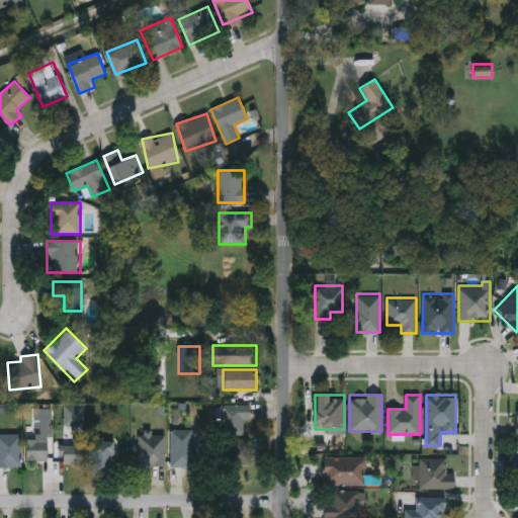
[(251,418),(244,418),(244,433),(224,433),(224,404),(251,404),(251,418)]
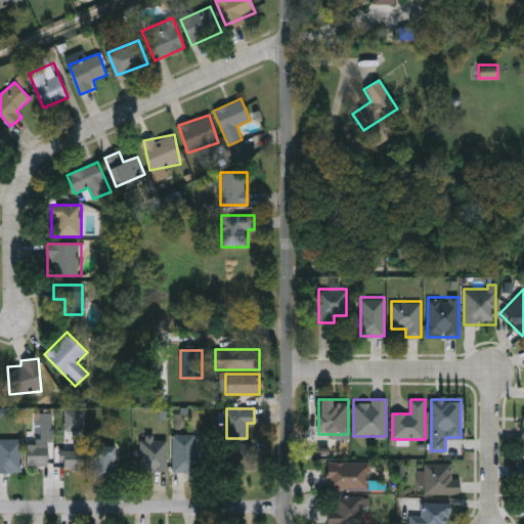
[(172,433),(195,433),(195,471),(172,471),(172,433)]
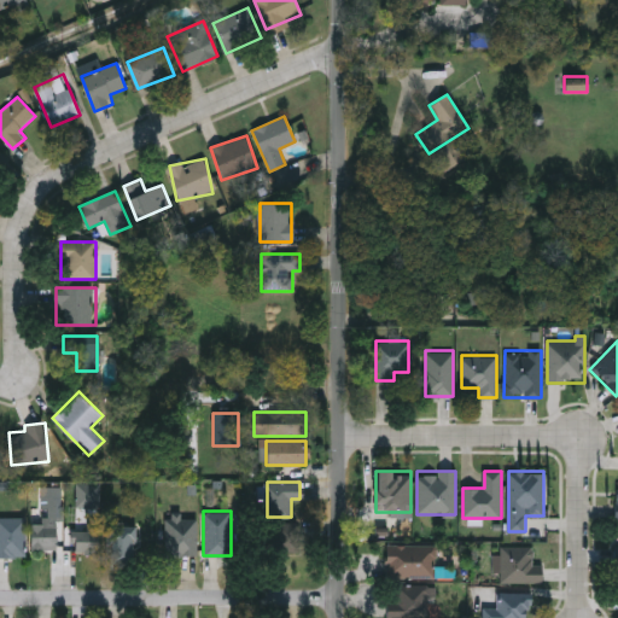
[(0,555),(0,517),(25,517),(25,555),(0,555)]
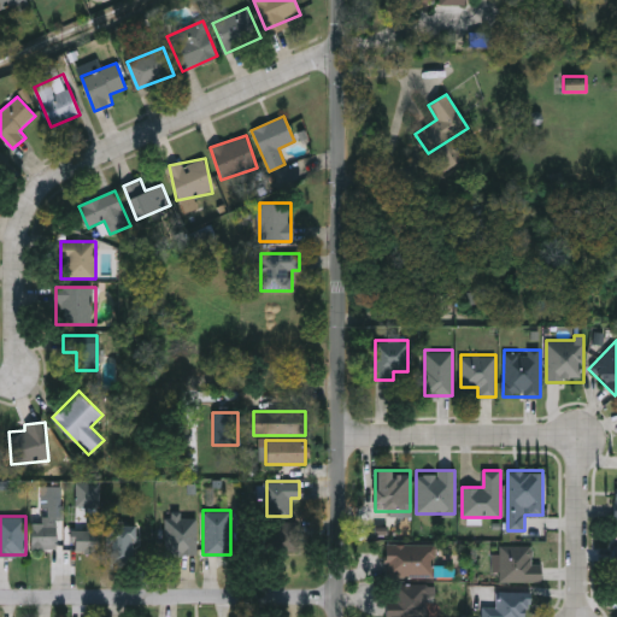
[(31,548),(31,519),(57,519),(57,548),(31,548)]
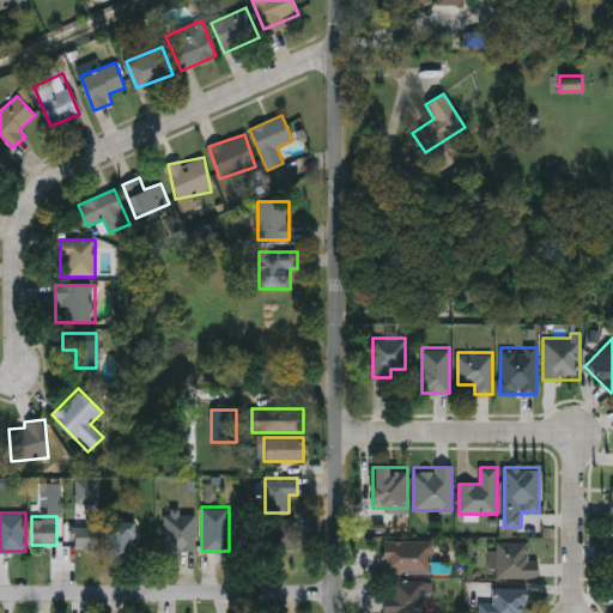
[(297,547),(271,547),(271,519),(297,519),(297,547)]
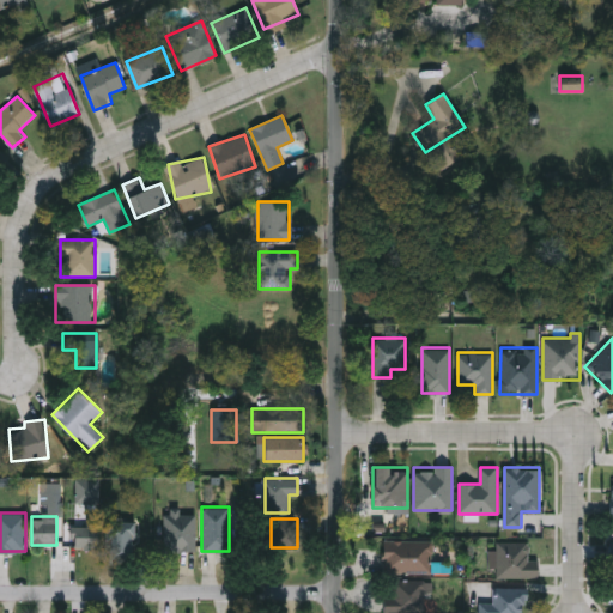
[(107,564),(107,520),(133,520),(133,564),(107,564)]
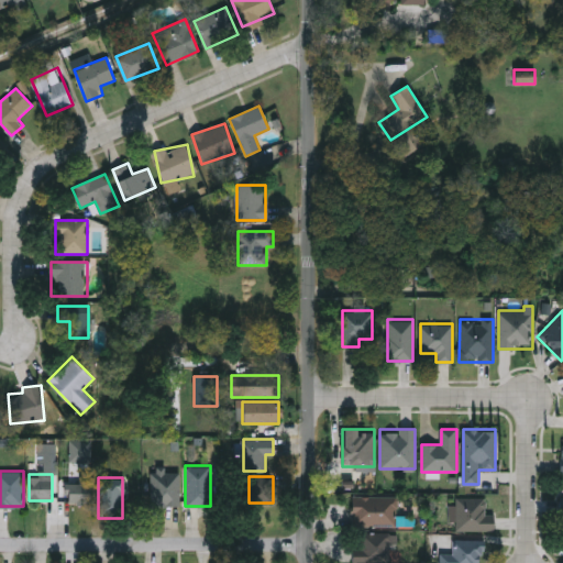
[(67,481),(89,481),(89,503),(67,503),(67,481)]
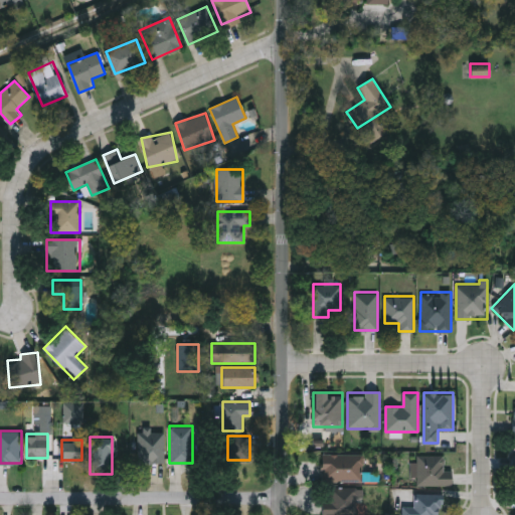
[(362,481),(322,481),(322,454),(362,454),(362,481)]
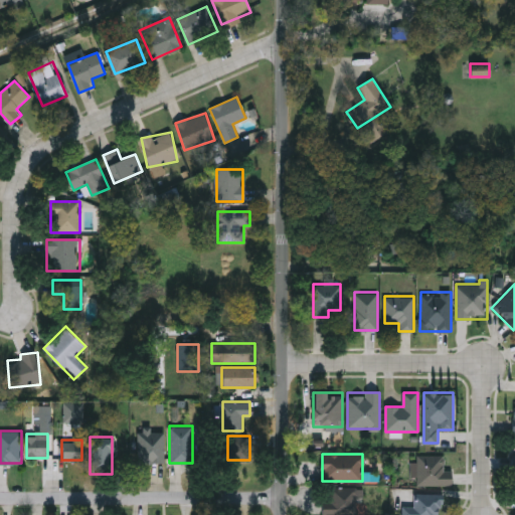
[(417,485),(417,455),(444,455),(444,471),(452,471),(452,485),(417,485)]
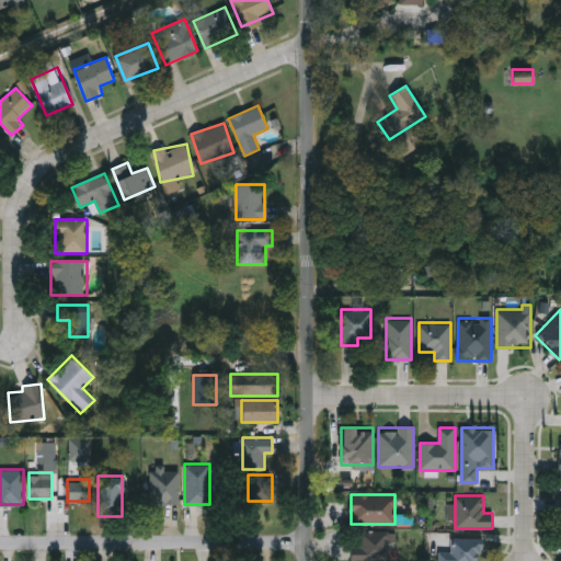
[(350,560),(350,546),(358,546),(358,530),(389,530),(389,560),(350,560)]
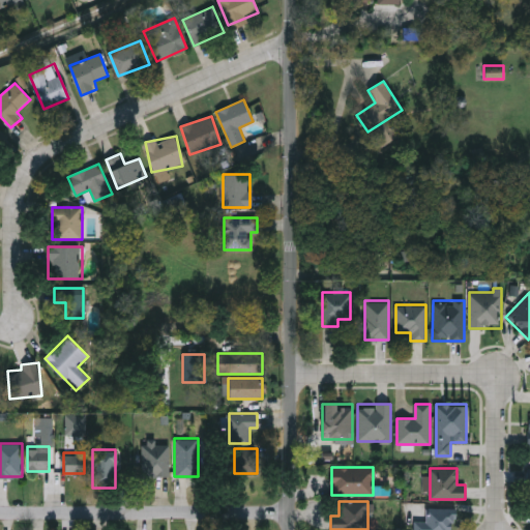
[(453,507),(453,529),(414,529),(414,522),(428,522),(428,507),(453,507)]
